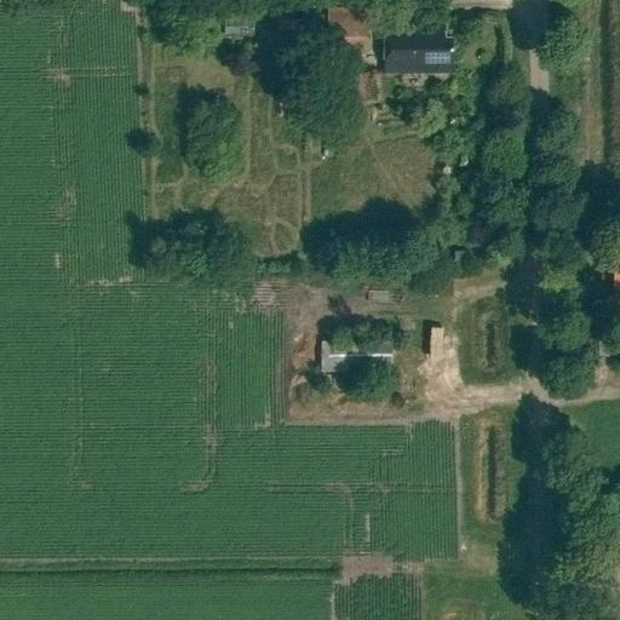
[(328,46),(368,46),(368,5),(328,5),(328,46)]
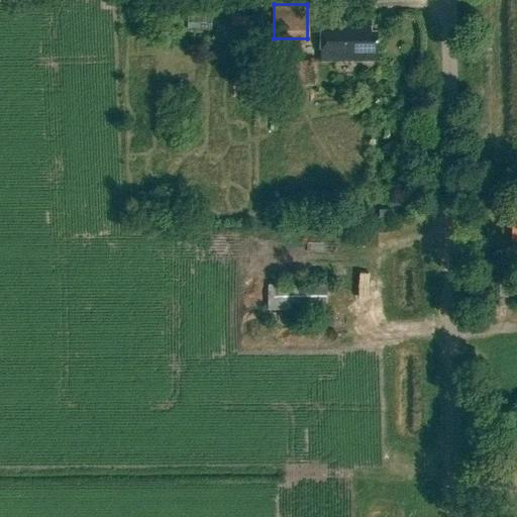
[(251,21),(270,21),(270,11),(263,12),(263,9),(251,9),(251,21)]
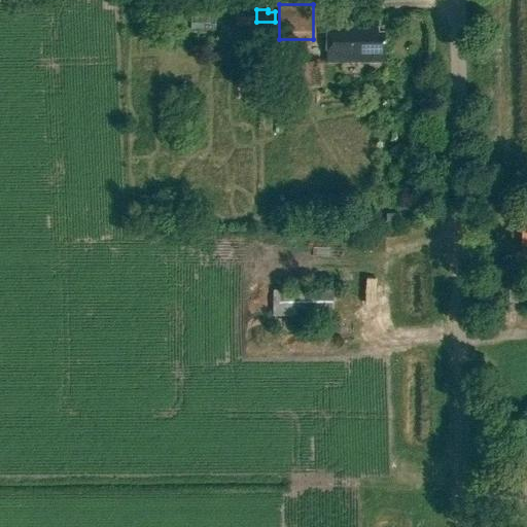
[(384,61),(385,30),(377,30),(377,19),(325,19),(325,61),(384,61)]
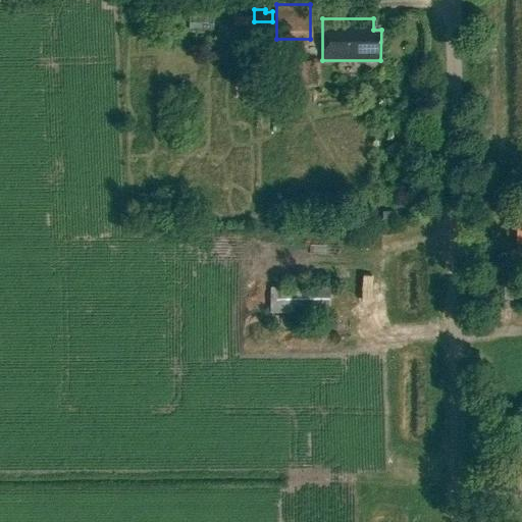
[(294,84),(319,83),(318,68),(314,69),(313,58),(293,59),(294,84)]
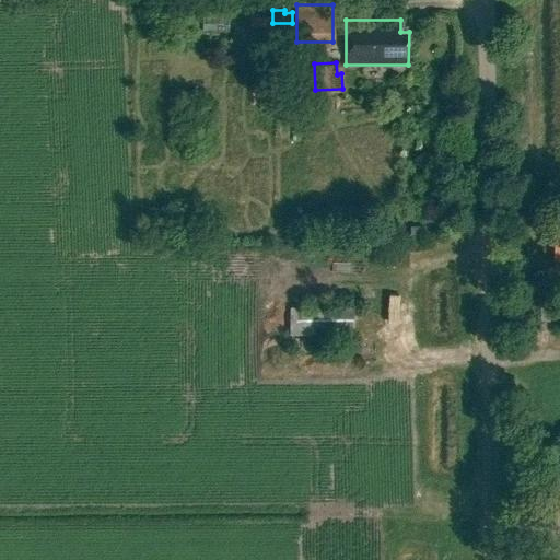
[(352,334),(352,307),(289,308),(289,335),(352,334)]
